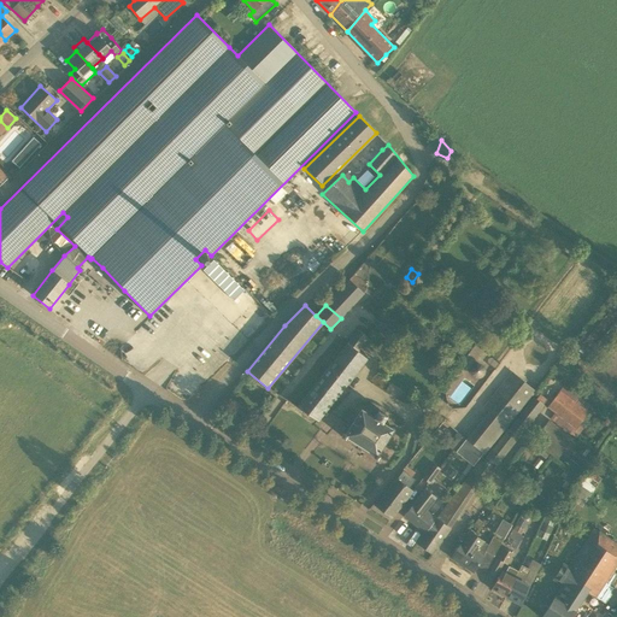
[(357,329),(329,365),(350,380),(366,359),(362,354),(357,352),(369,338),(357,329)]
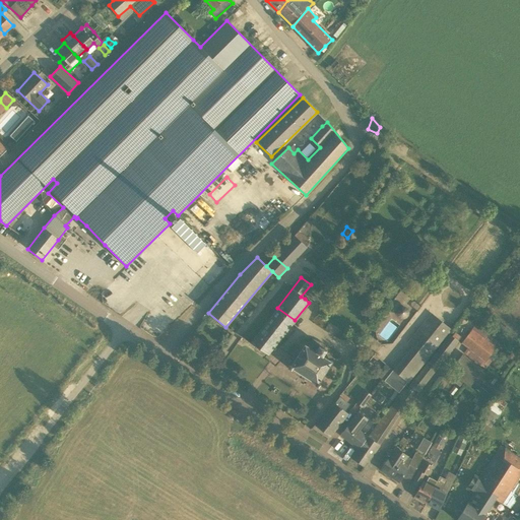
[(281,337),(295,320),(277,308),(263,325),(281,337)]
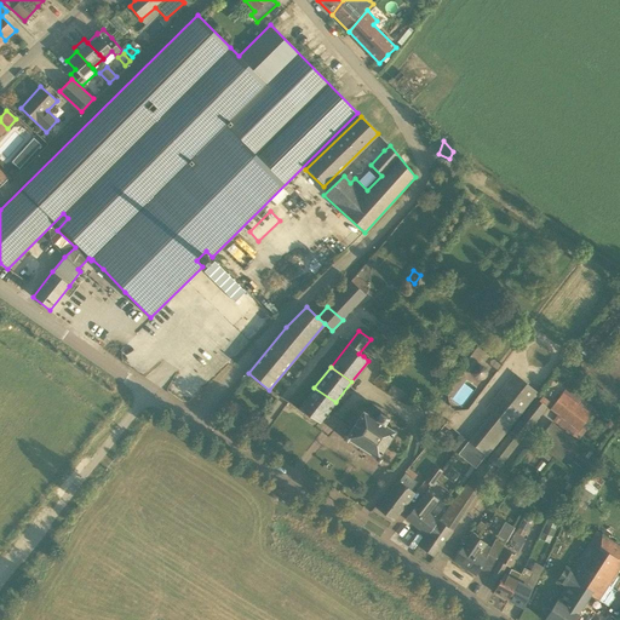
[(487,457),(539,394),(514,374),(486,409),(491,414),(469,442),(487,457)]
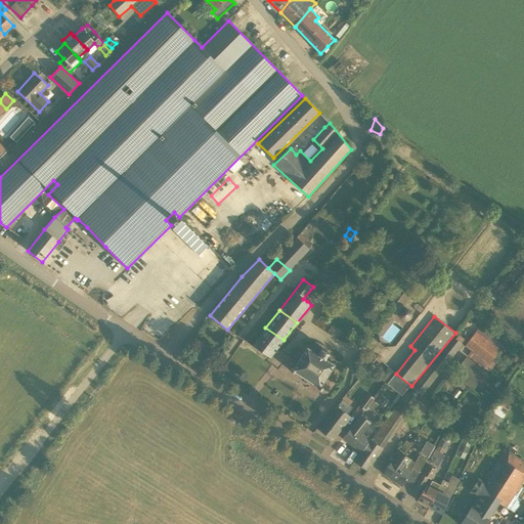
[(259,336),(252,346),(270,357),(275,349),(284,340),(265,328),(259,336)]
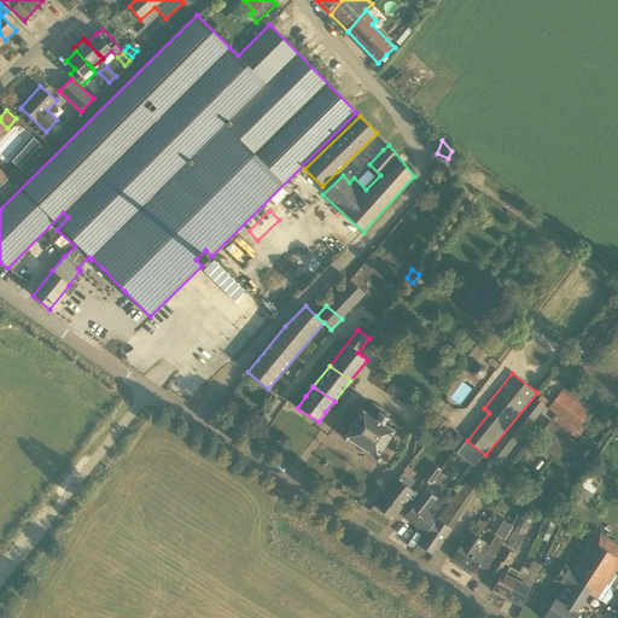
[(572,436),(589,413),(561,391),(548,408),(555,414),(551,420),(572,436)]
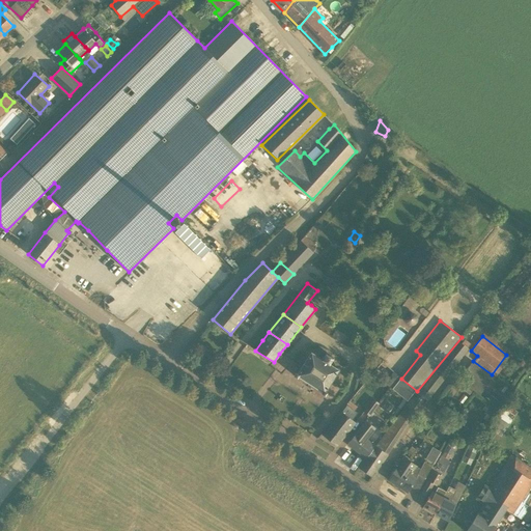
[(416,397),(415,395),(406,408),(384,437),(378,445),(379,446),(367,459),(366,458),(359,468),(372,477),(389,453),(394,445),(425,399),(427,401),(465,354),(469,348),(468,348),(471,344),(465,339),(462,343),(458,341),(437,369),(416,397)]
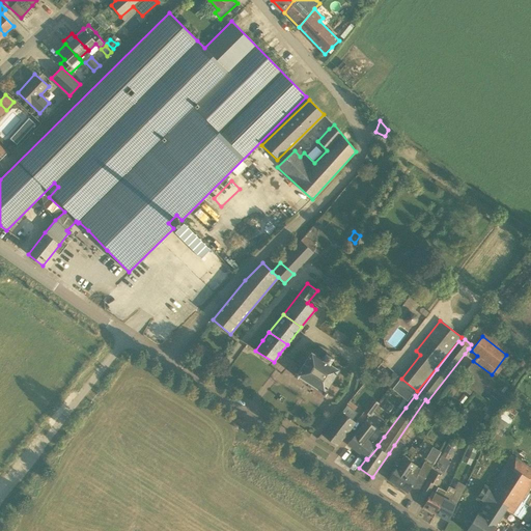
[(310,346),(308,354),(319,357),(320,350),(310,346)]
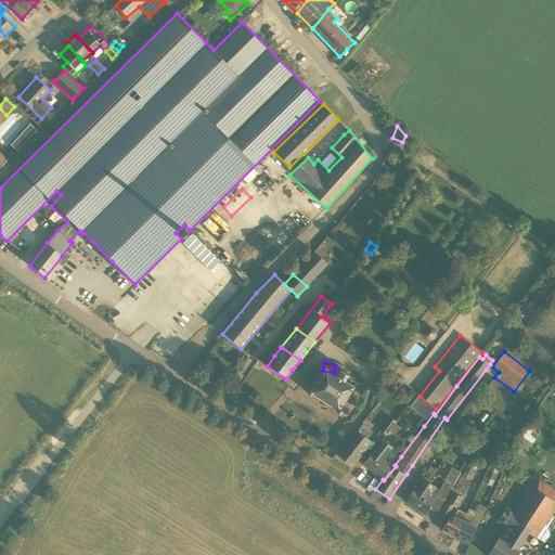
[(311,394),(324,401),(337,410),(336,411),(339,413),(340,410),(339,410),(353,387),(344,382),(347,375),(339,371),(336,377),(324,370),(310,390),(309,389),(307,392),(310,395),(311,394)]
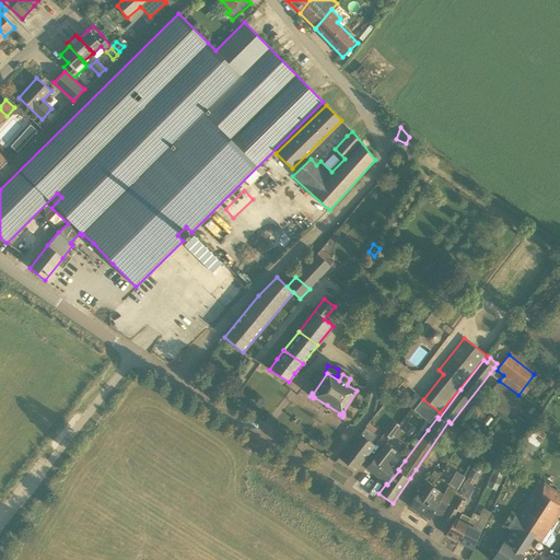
[(313,392),(315,384),(307,382),(305,389),(313,392)]
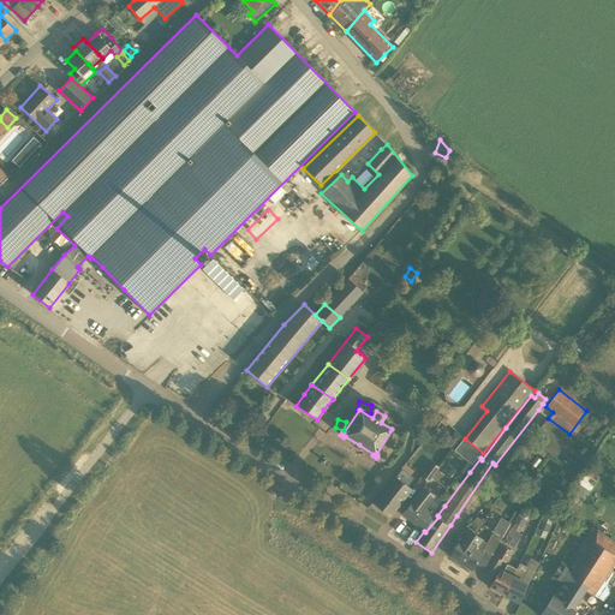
[(560,452),(566,455),(577,441),(547,419),(533,437),(557,455),(560,452)]
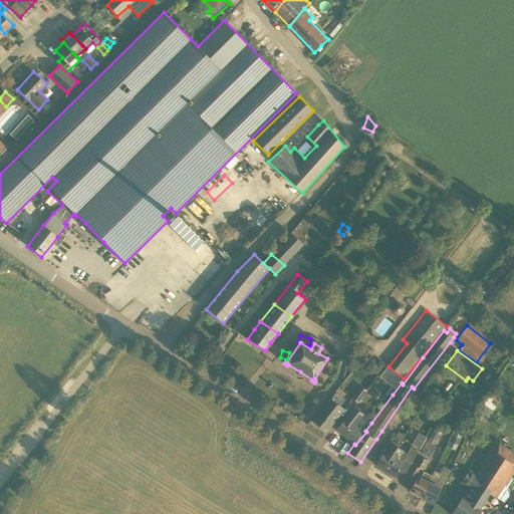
[(361,386),(351,399),(358,404),(358,403),(360,400),(367,391),(361,386)]
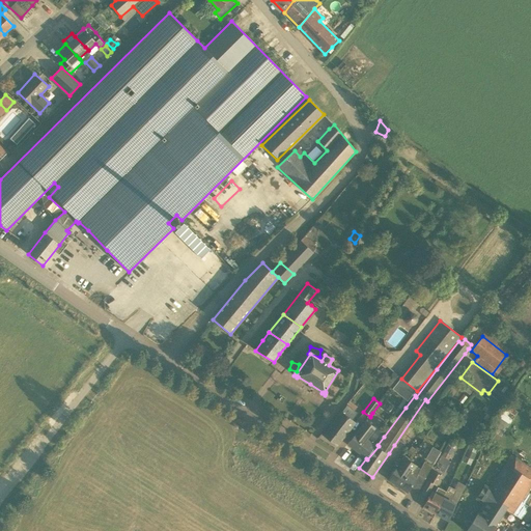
[(337,447),(351,429),(356,422),(341,412),(336,419),(323,436),(337,447)]
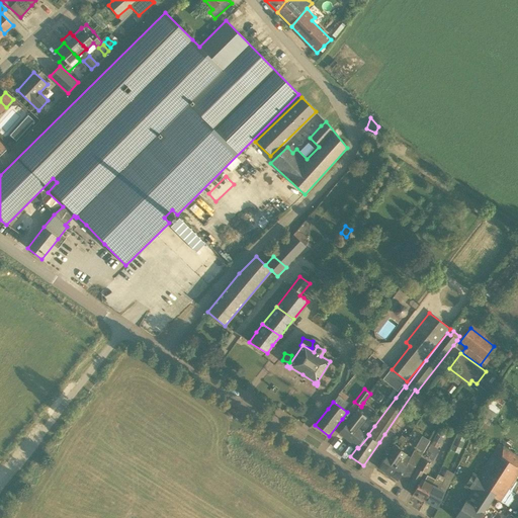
[(491,423),(496,413),(488,408),(482,418),(491,423)]
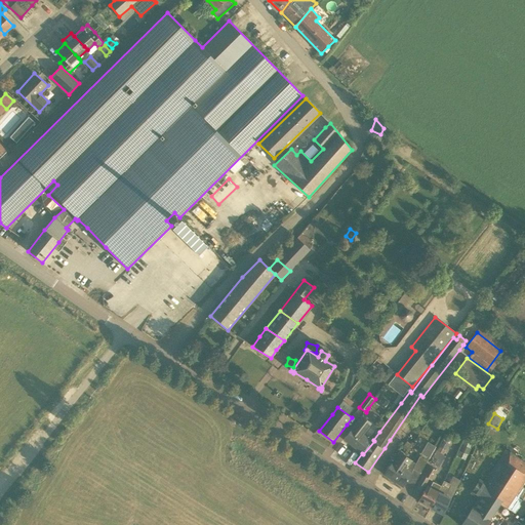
[(372,422),(362,415),(353,427),(344,439),(362,453),(363,454),(374,441),(373,440),(372,441),(363,434),(372,422)]
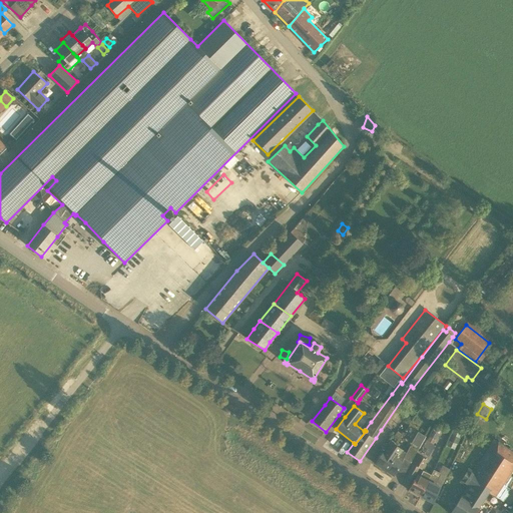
[(439,434),(433,430),(430,436),(435,439),(439,434)]
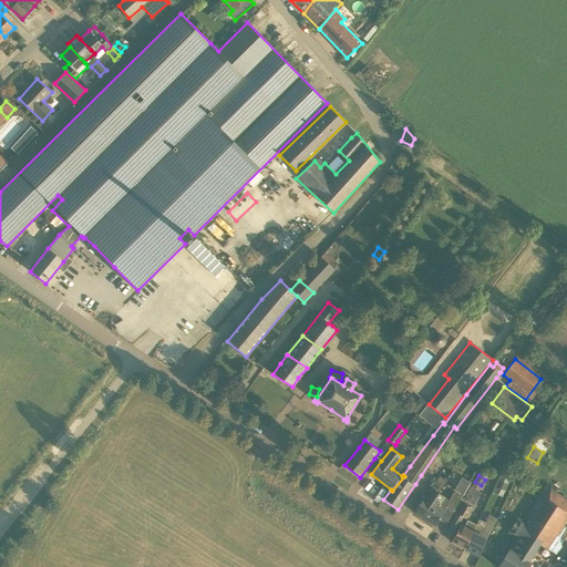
[(463,494),(471,482),(461,476),(454,490),(463,494)]
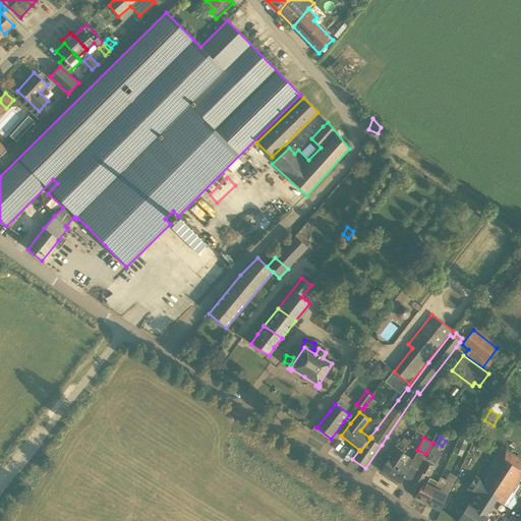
[(466,445),(458,442),(458,441),(455,448),(456,448),(463,451),(464,452),(467,445),(466,445)]
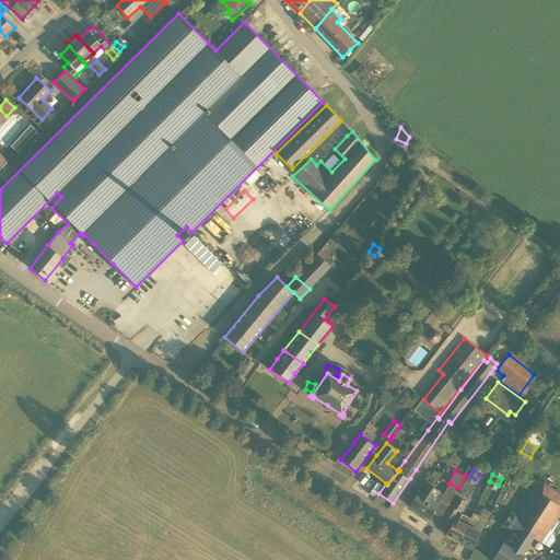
[(439,504),(433,501),(440,491),(426,481),(423,485),(422,483),(416,491),(419,493),(410,506),(430,520),(439,504)]
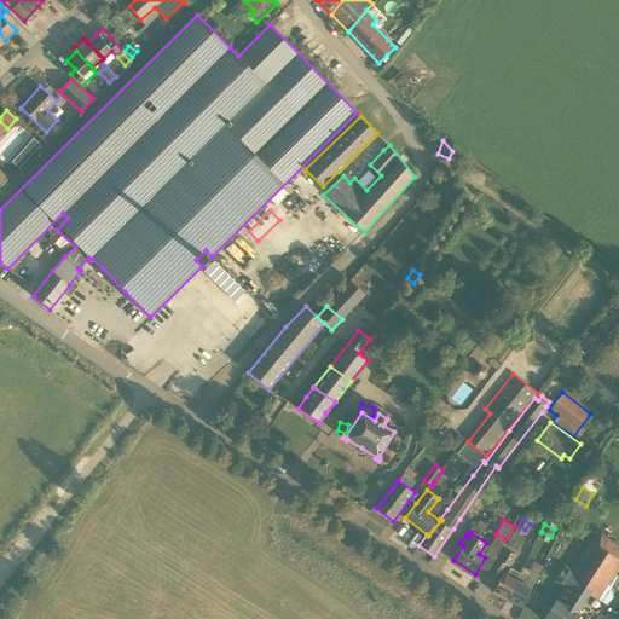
[(491,547),(487,554),(496,557),(503,543),(495,538),(491,547)]
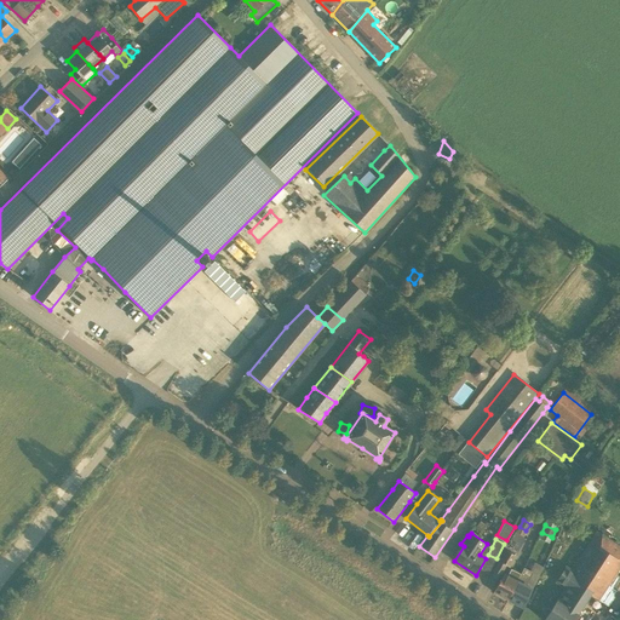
[(619,587),(619,560),(596,544),(577,573),(568,566),(556,584),(567,591),(546,619),(573,619),(590,595),(608,606),(619,587)]
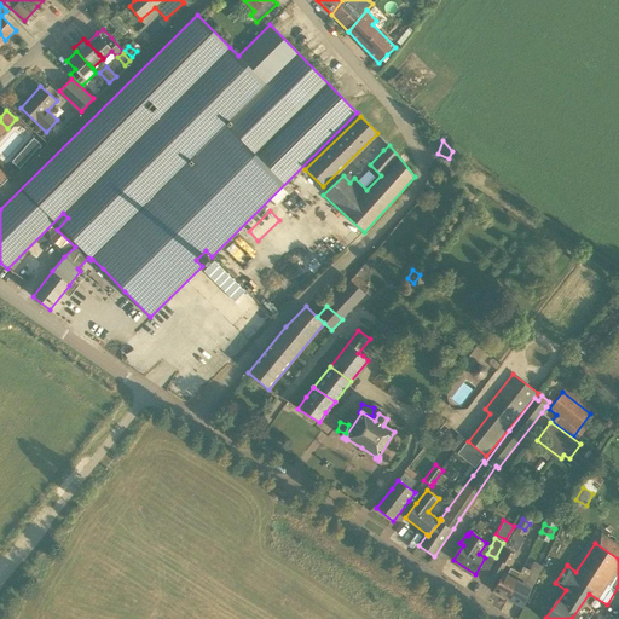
[(509,566),(516,555),(504,549),(492,570),(499,573),(505,563),(509,566)]
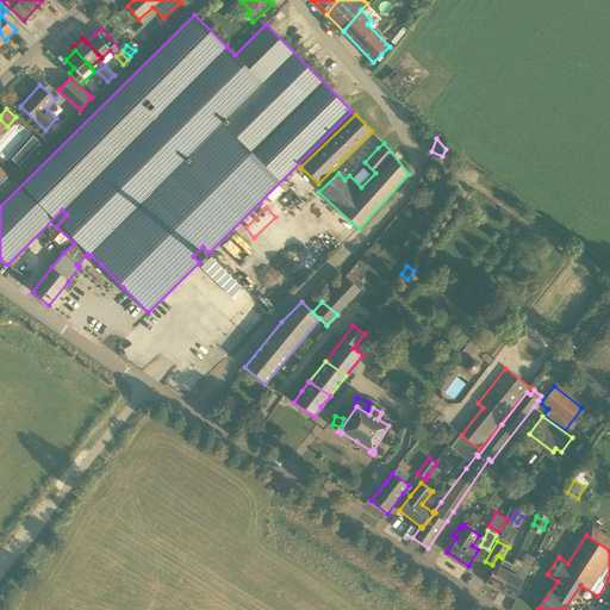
[(530,567),(515,559),(512,565),(508,562),(503,570),(508,572),(497,589),(515,599),(526,580),(523,579),(530,567)]
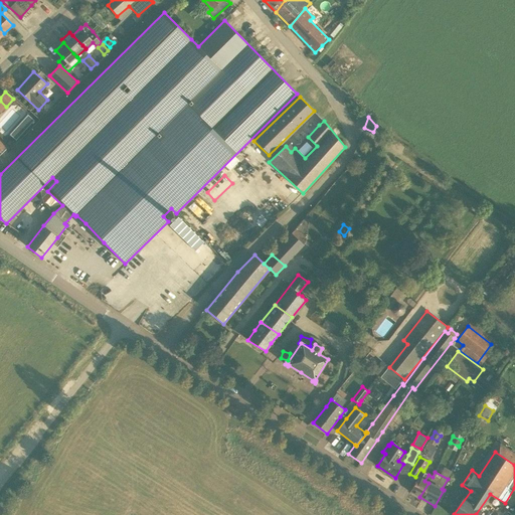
[(424,481),(428,475),(423,473),(421,478),(418,476),(409,492),(419,497),(428,483),(424,481)]
